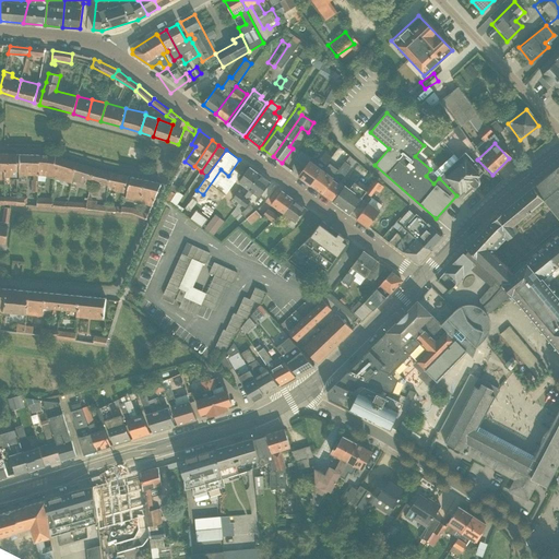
[(311,185),(322,169),(331,157),(324,152),(316,164),(310,159),(311,158),(300,151),(295,161),(305,167),(298,176),(311,185)]
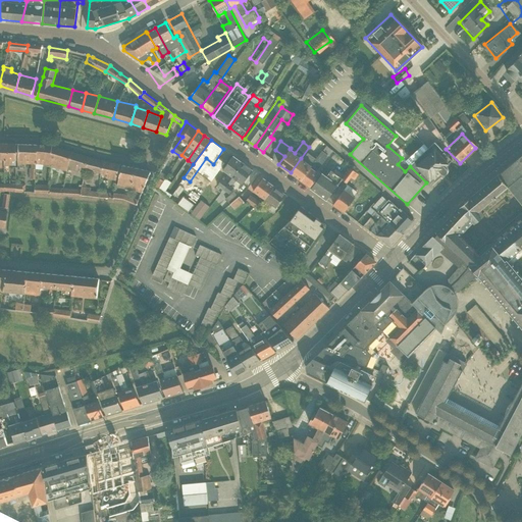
[(428,186),(454,162),(435,143),(428,148),(423,144),(405,161),(410,166),(426,183),(428,186)]
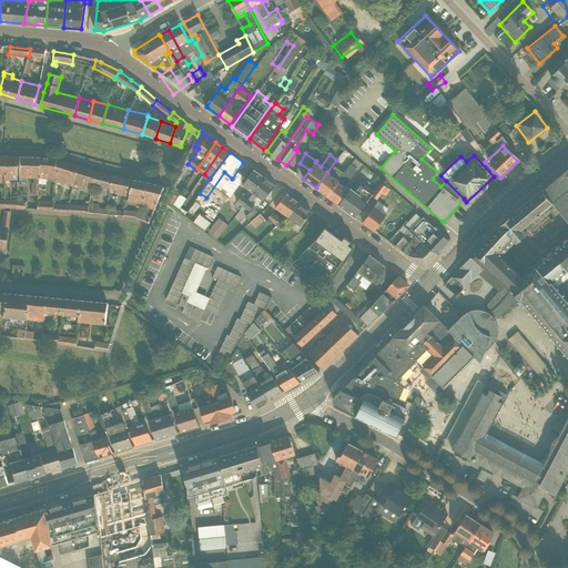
[(16,156),(7,156),(3,174),(3,180),(12,181),(12,180),(16,180),(16,156)]
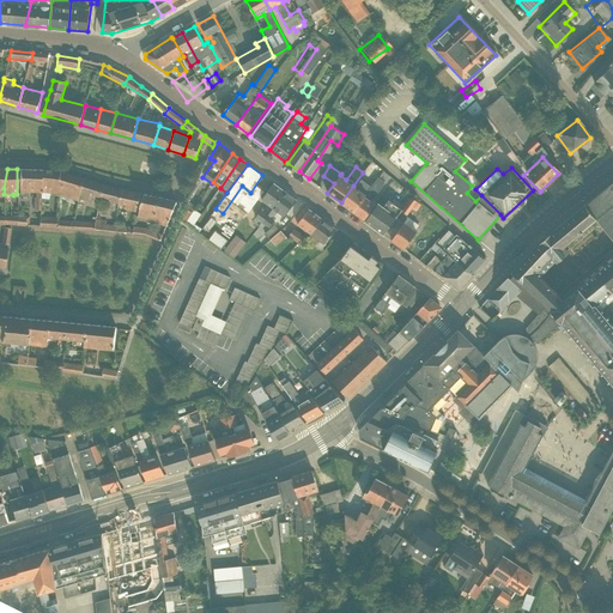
[(40,211),(41,199),(41,170),(19,169),(20,192),(36,193),(36,198),(34,198),(34,210),(40,211)]
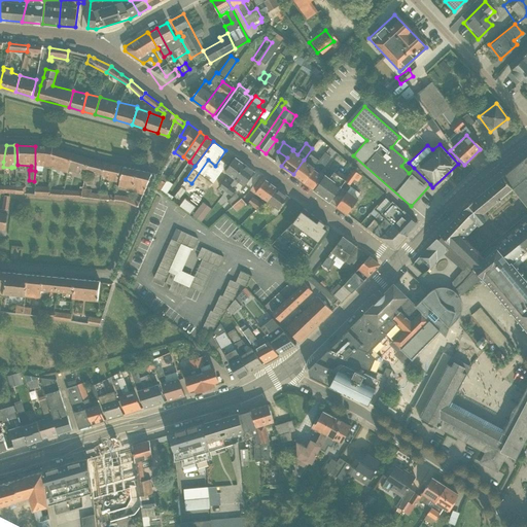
[(42,166),(50,167),(53,147),(35,146),(35,171),(42,172),(42,166)]
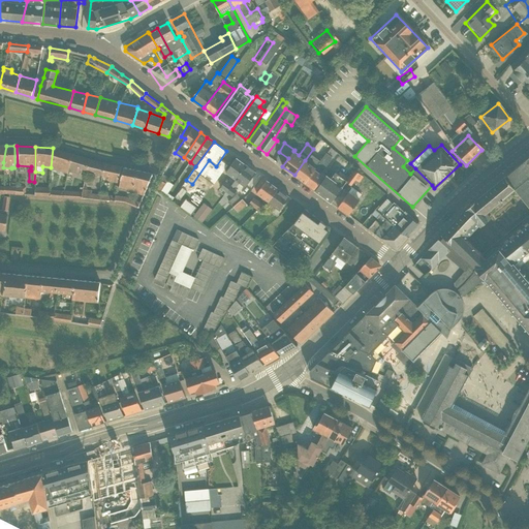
[(67,174),(68,170),(71,154),(53,148),(51,167),(51,170),(59,174),(60,172),(67,174)]
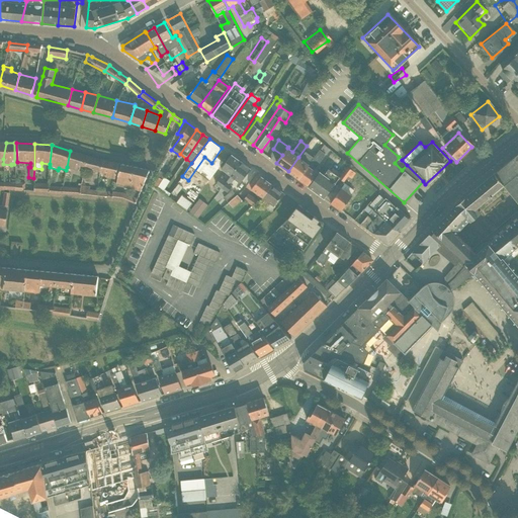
[(308,186),(317,172),(314,170),(329,149),(324,145),(314,158),(298,179),(308,186)]
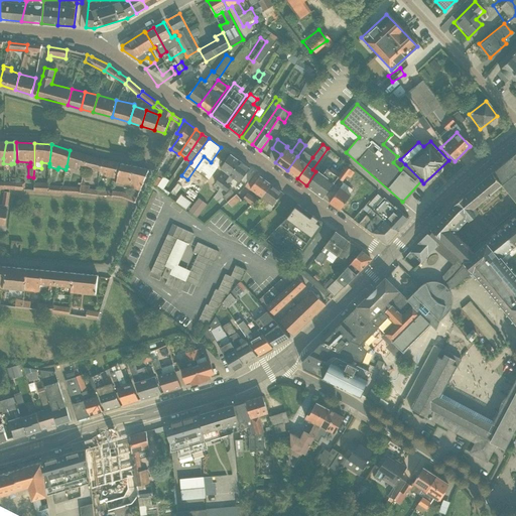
[(84,171),(84,169),(87,155),(70,150),(67,166),(84,171)]
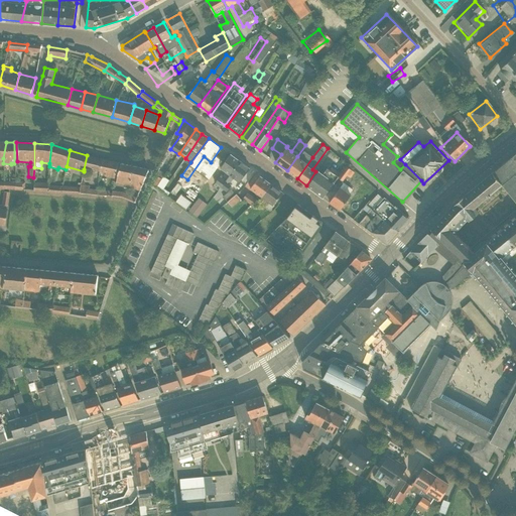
[(287,170),(297,178),(312,157),(304,151),(299,157),(297,156),(287,170)]
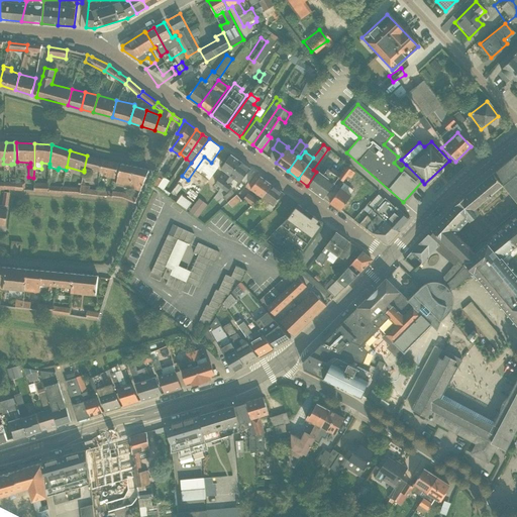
[(404,260),(415,270),(435,248),(453,266),(471,248),(455,233),(468,220),(479,212),(476,208),(504,185),(516,201),(516,209),(485,237),(507,263),(516,253),(516,152),(464,197),(455,203),(404,260)]
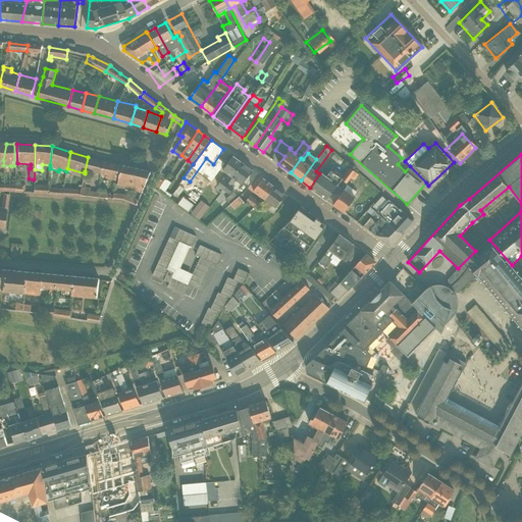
[(217,186),(223,190),(243,163),(232,156),(222,170),(228,174),(224,179),(222,178),(217,186)]
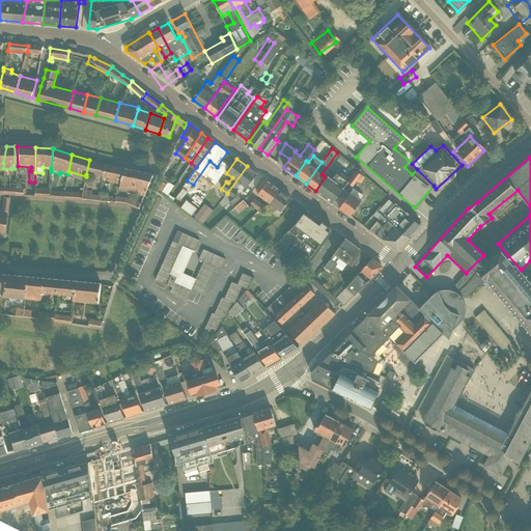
[(105,164),(89,160),(86,174),(90,175),(90,173),(103,176),(105,164)]
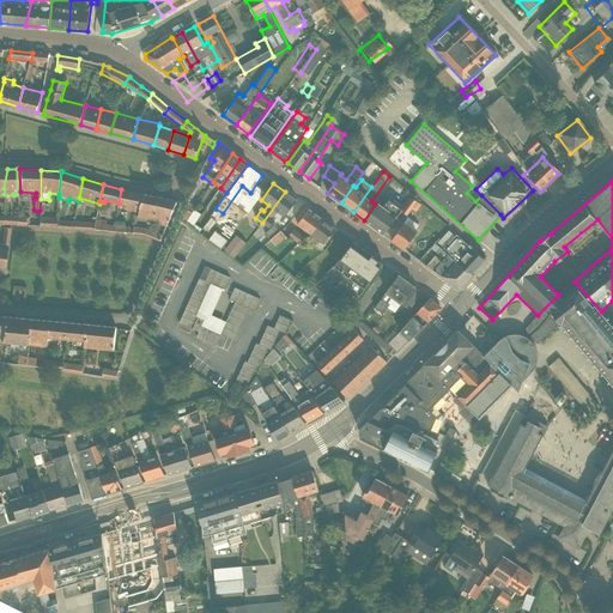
[(364,220),(384,235),(396,218),(412,195),(399,186),(395,190),(399,193),(392,201),(389,199),(383,206),(377,201),(375,204),(364,220)]
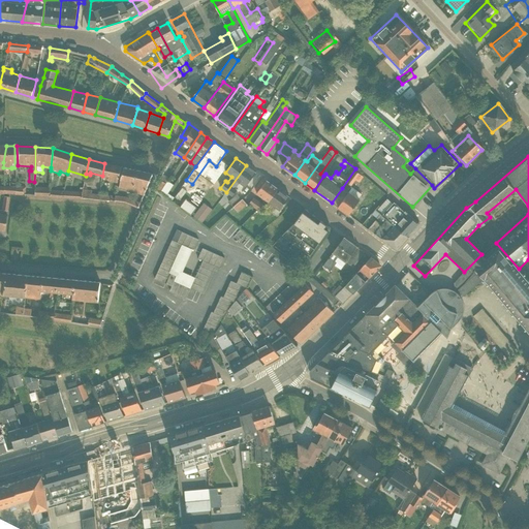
[(122,167),(104,163),(102,176),(109,177),(107,181),(111,181),(111,182),(118,183),(122,167)]
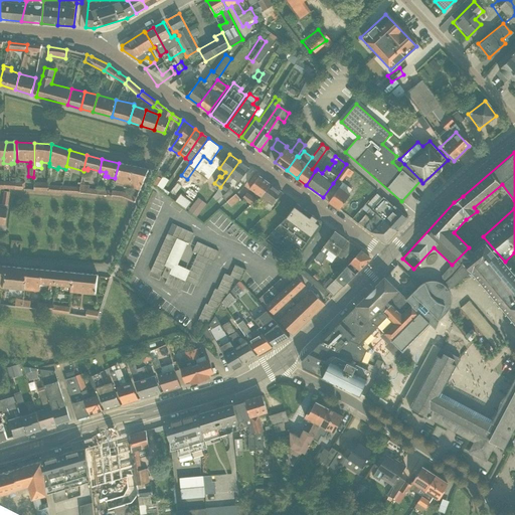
[(238,182),(248,168),(239,161),(220,187),(225,191),(230,184),(229,183),(232,178),(238,182)]
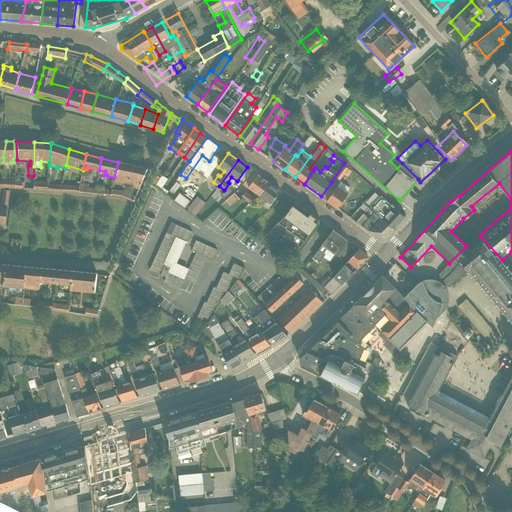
[(115,181),(127,185),(133,165),(120,162),(116,178),(115,181)]
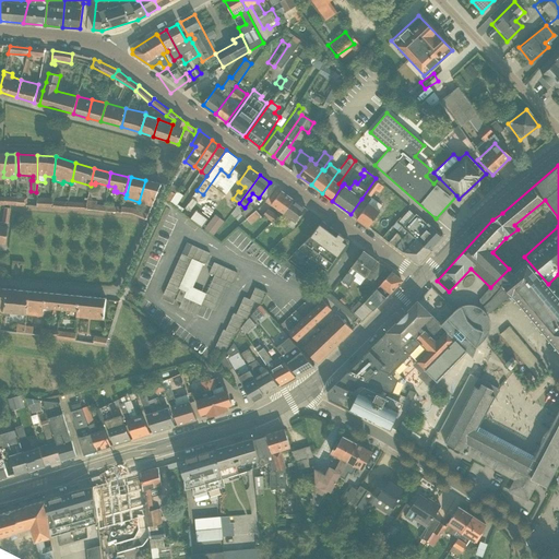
[(162,185),(145,180),(139,202),(152,205),(162,185)]
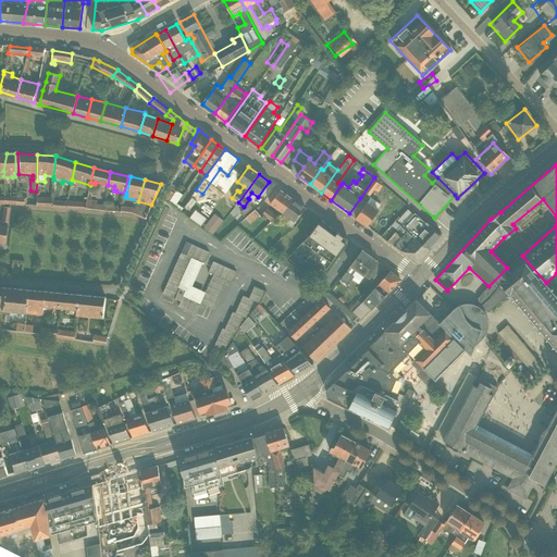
[(169,205),(174,194),(166,189),(161,201),(169,205)]
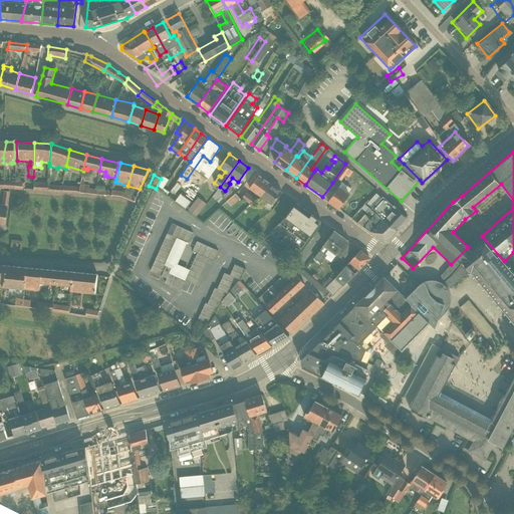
[(194,186),(200,179),(195,175),(190,183),(194,186)]
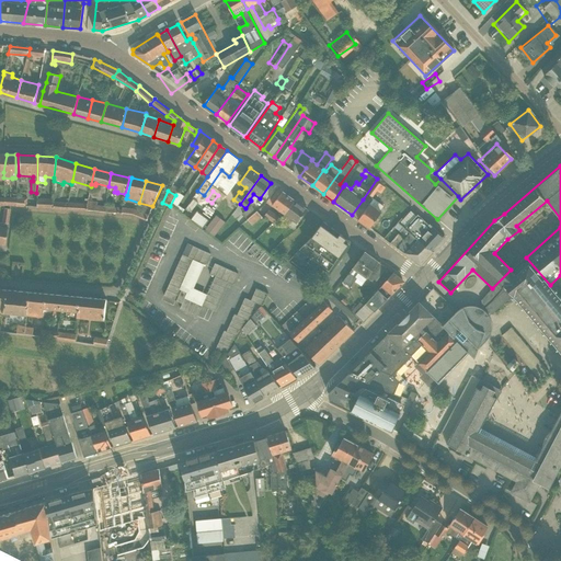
[(272,206),(282,213),(295,201),(282,192),(272,206)]
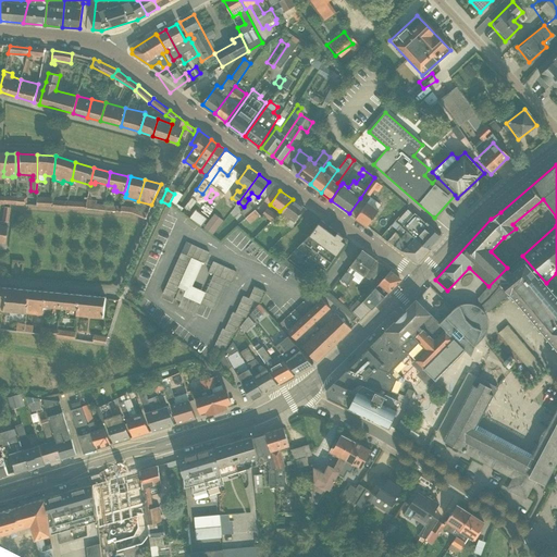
[(4,196),(0,195),(0,203),(9,205),(14,205),(23,206),(23,203),(26,203),(26,197),(16,196),(4,196)]
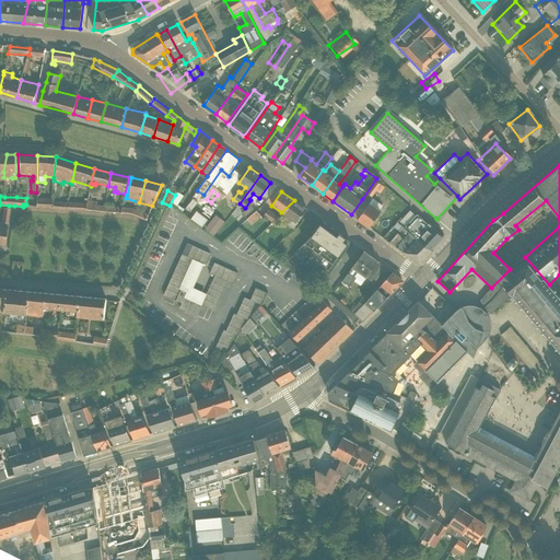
[(383,196),(380,200),(395,212),(398,207),(383,196)]
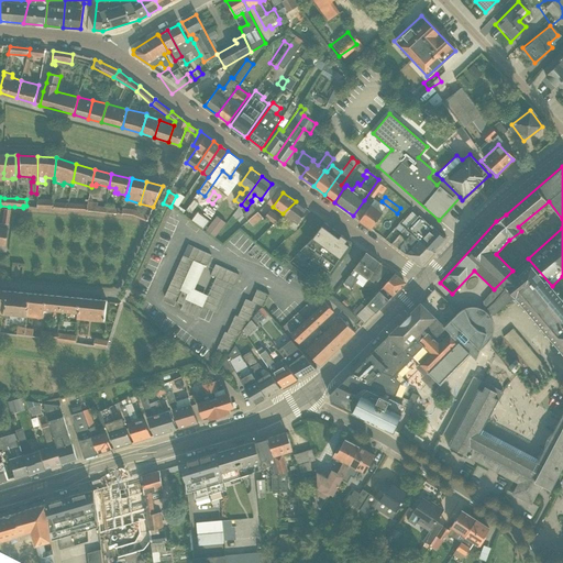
[(52,209),(52,202),(52,200),(36,199),(36,209),(52,209)]
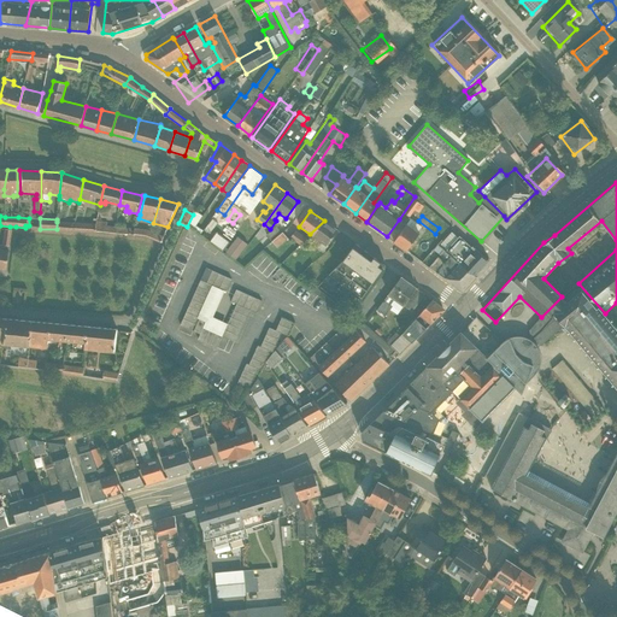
[(406,251),(419,233),(418,231),(422,227),(411,218),(406,224),(399,219),(387,236),(406,251)]
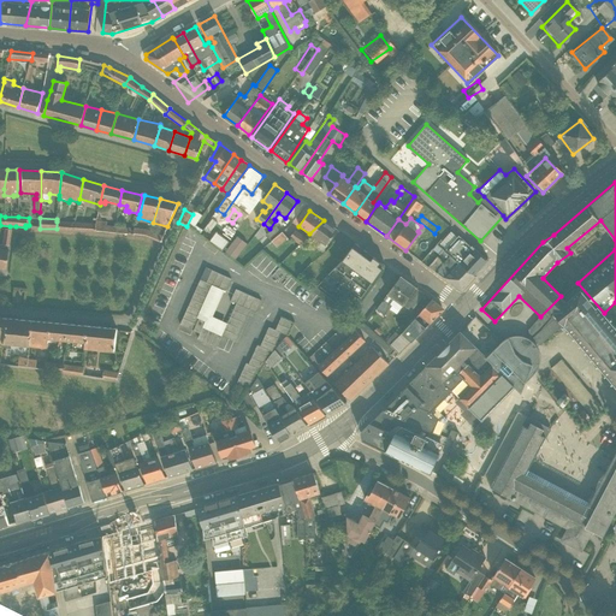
[(96,224),(94,232),(117,234),(117,226),(106,225),(107,221),(96,220),(96,224)]
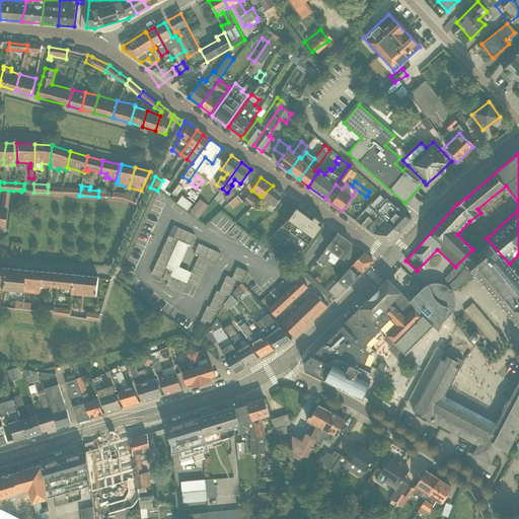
[(275,207),(284,194),(273,186),(261,197),(253,205),(260,209),(262,207),(266,210),(271,205),(275,207)]
